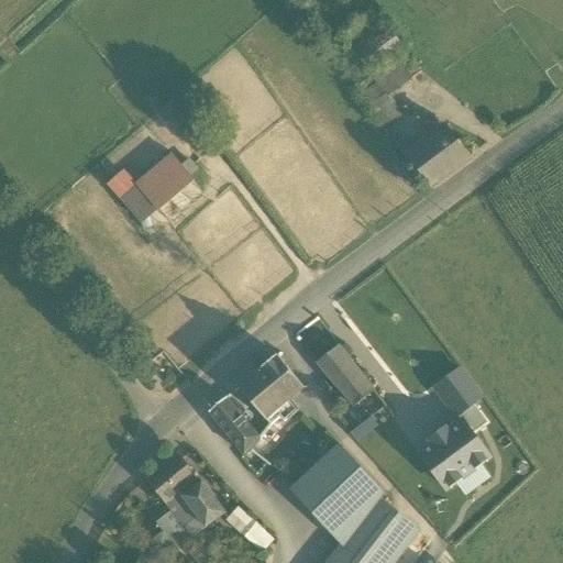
[(368,72),(386,96),(410,78),(393,54),(368,72)]
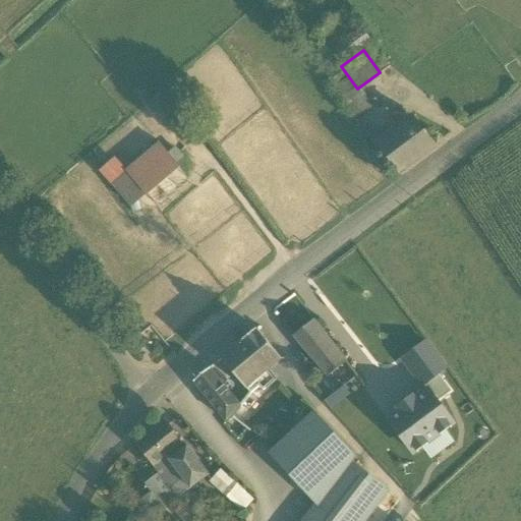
[(375,114),(374,115),(390,136),(397,131),(382,110),(375,114)]
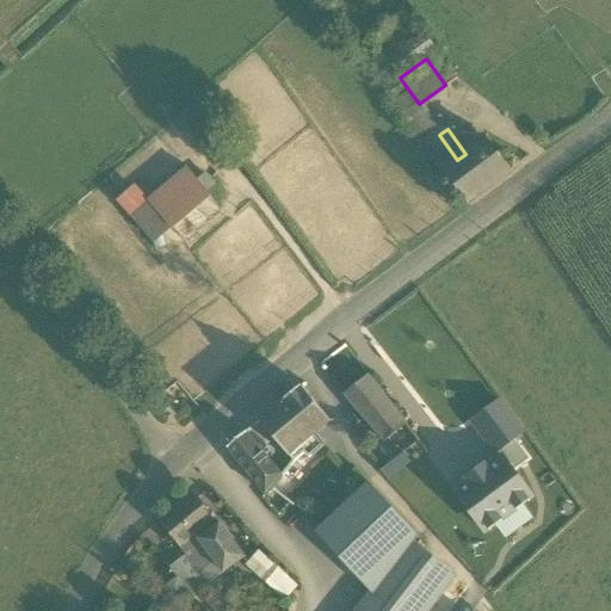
[(393,251),(309,131),(269,160),(352,279),(393,251)]
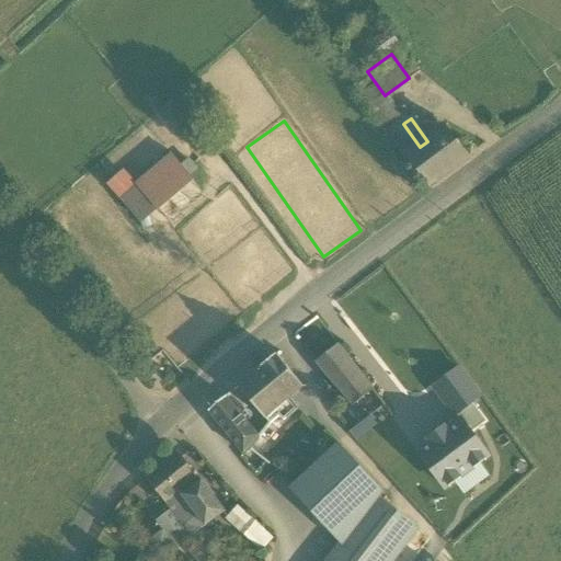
[(408,157),(420,147),(403,124),(388,135),(405,160),(409,158),(408,157)]
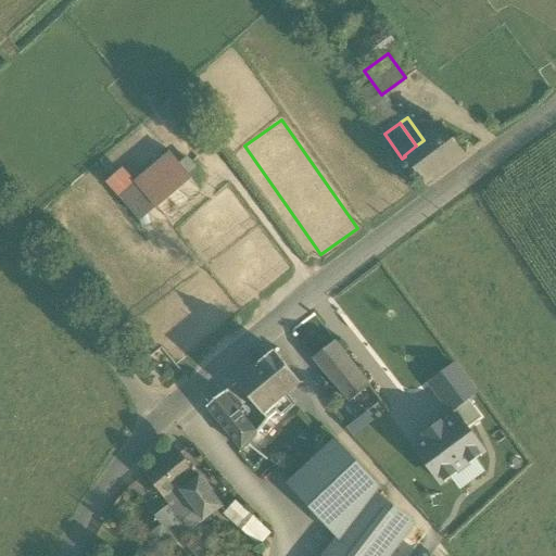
[(405,156),(427,184),(462,156),(440,128),(424,140),(416,146),(404,155),(405,156)]
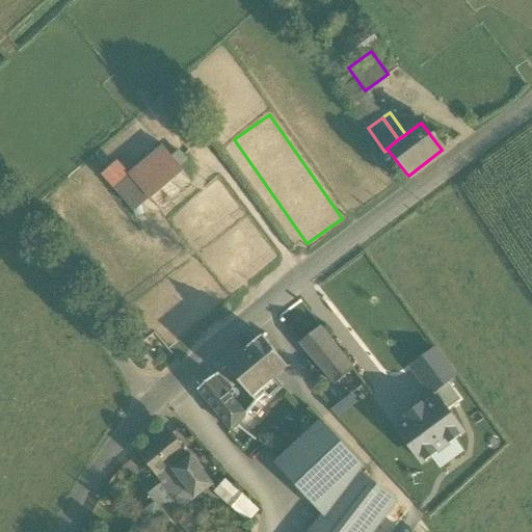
[(164,149),(131,176),(147,194),(180,167),(164,149)]
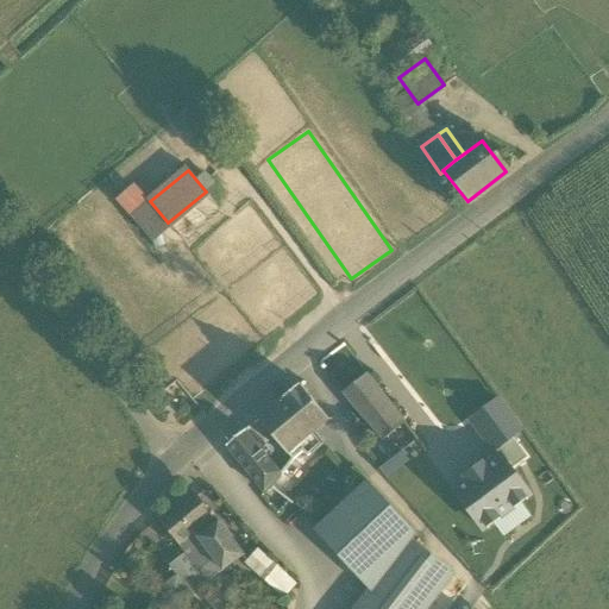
[(152,236),(168,223),(150,201),(135,214),(152,236)]
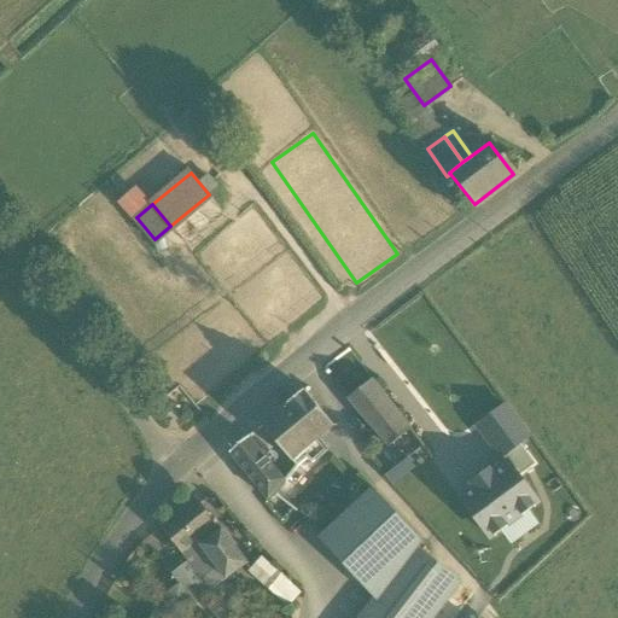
[(348,398),(389,447),(412,430),(372,380),(348,398)]
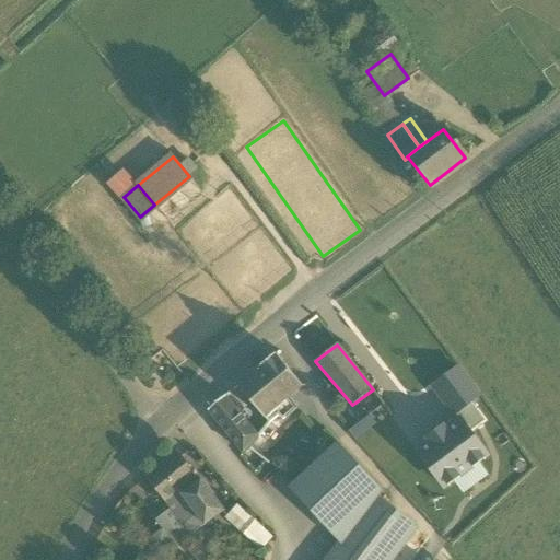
[(238,385),(265,418),(302,386),(276,354),(238,385)]
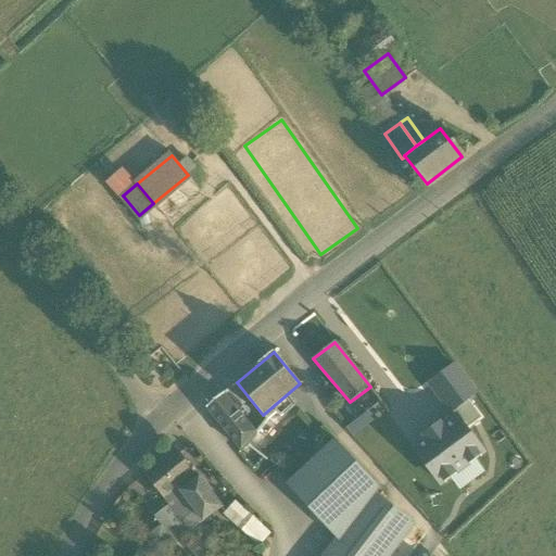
[(429,383),(451,413),(453,412),(468,400),(476,395),(454,365),(429,383)]
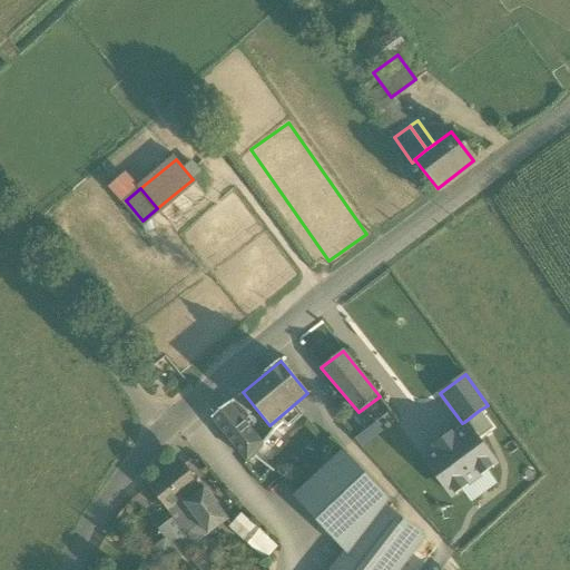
[(212,419),(247,462),(253,458),(252,457),(262,444),(228,404),(212,419)]
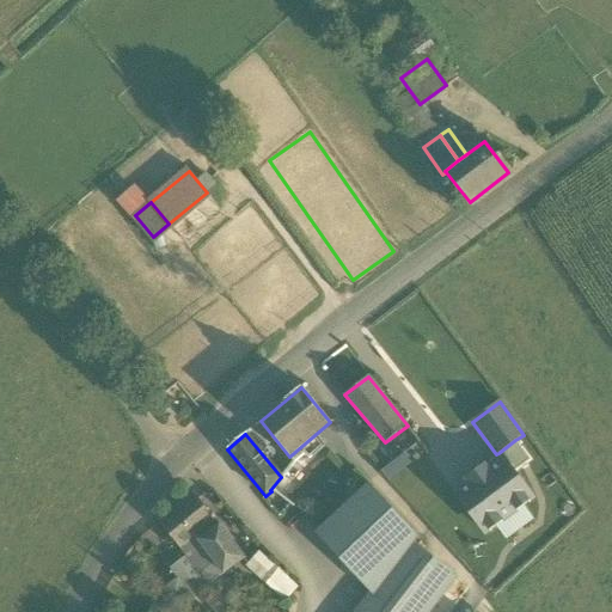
[(499,453),(502,459),(513,473),(531,460),(515,440),(499,453)]
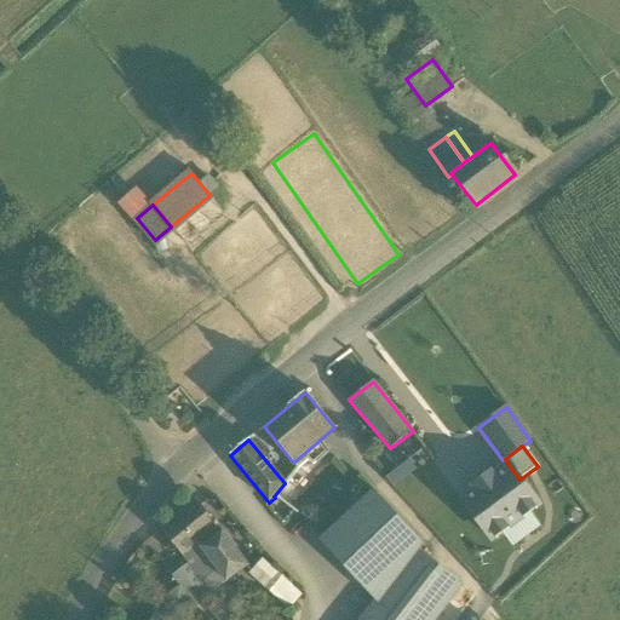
[(409,460),(386,478),(394,486),(415,469),(409,460)]
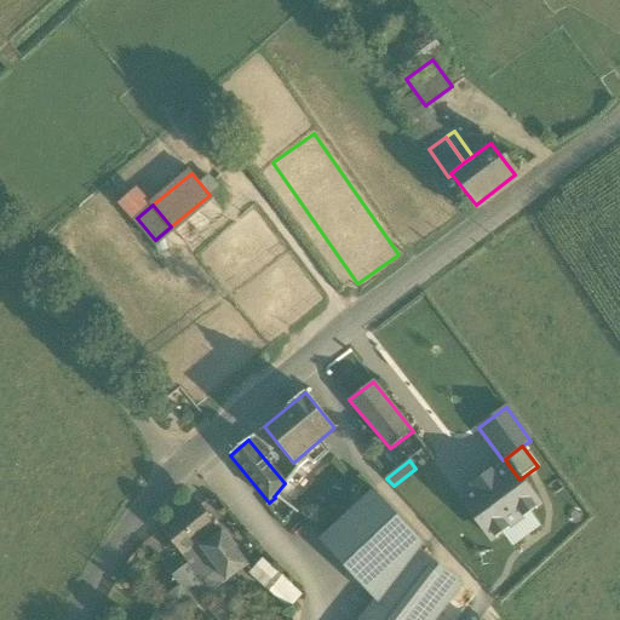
[(509,465),(493,477),(476,489),(461,500),(492,540),(501,533),(529,511),(539,505),(520,480),(509,465)]
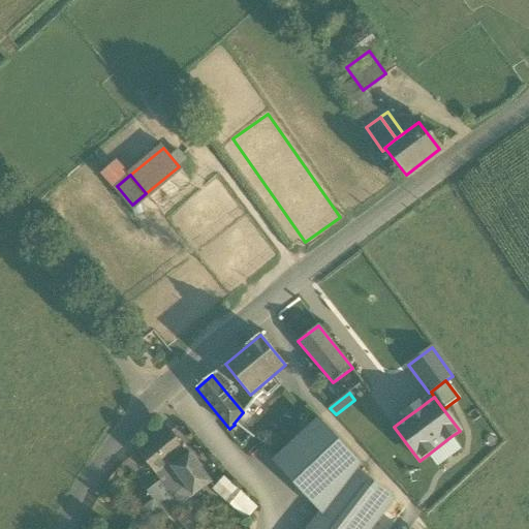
[(404,413),(406,417),(421,407),(418,403),(404,413)]
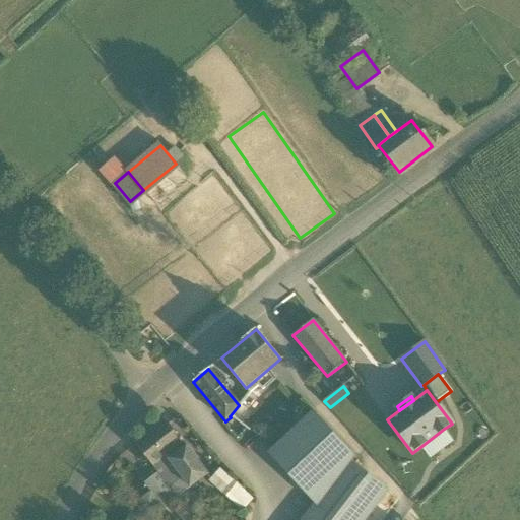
[(355,456),(313,411),(268,453),(317,505),(349,462),(350,463),(355,456)]
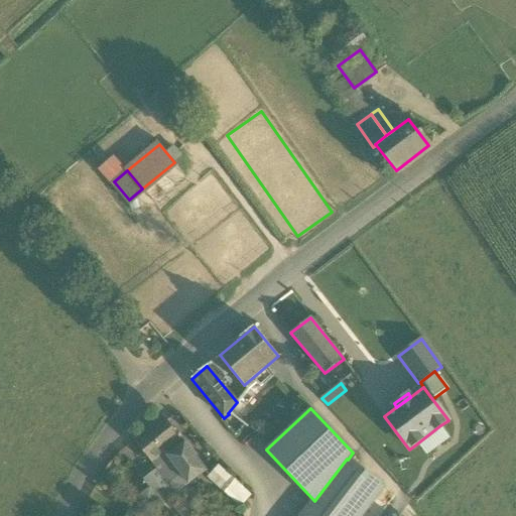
[(135,440),(152,462),(164,452),(180,438),(163,417),(135,440)]
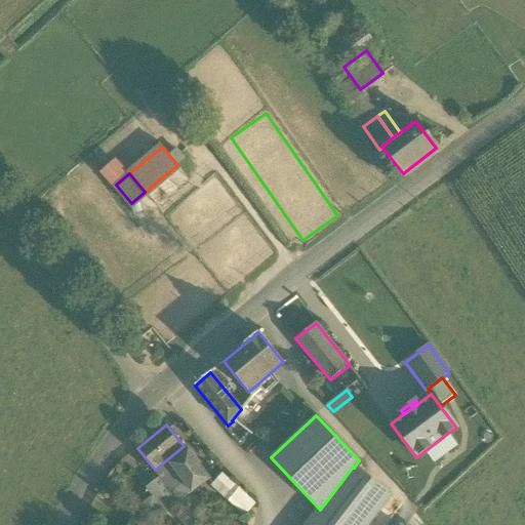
[(448,433),(425,451),(434,463),(458,446),(448,433)]
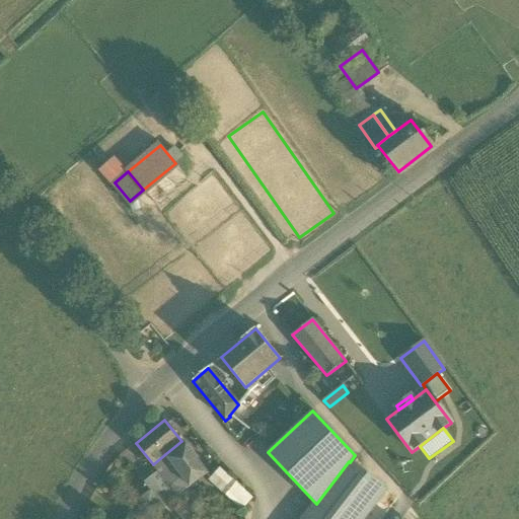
[(165,454),(168,458),(186,446),(181,441),(165,454)]
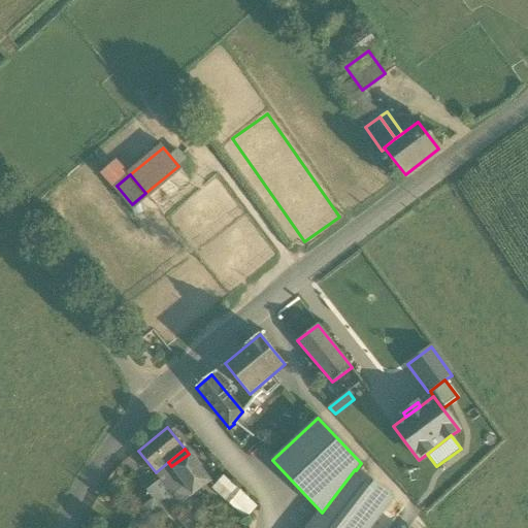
[(189,454),(171,466),(193,495),(211,482),(190,453),(189,454)]
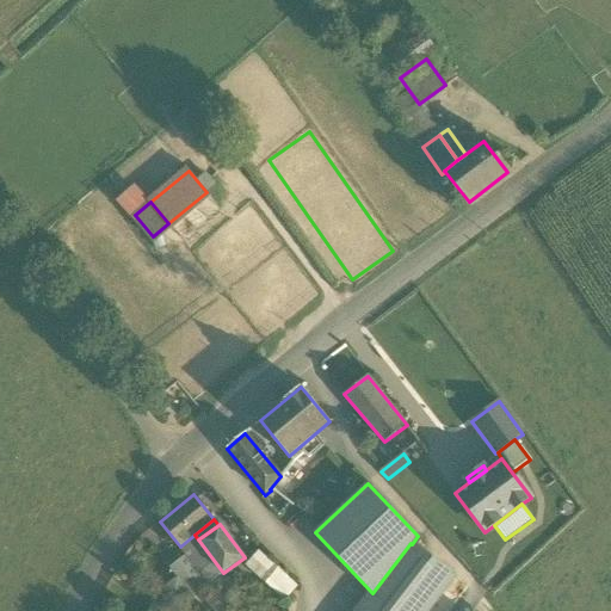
[(198,539),(195,535),(180,547),(187,556),(174,566),(196,593),(208,584),(209,585),(223,573),(198,539)]
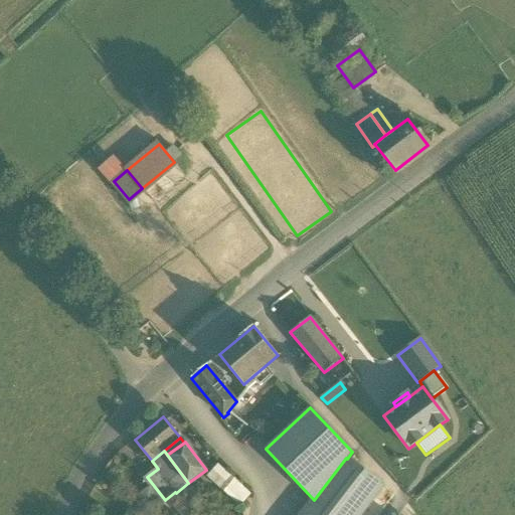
[(346,458),(314,500),(302,514),(357,514),(381,485),(347,459),(346,458)]
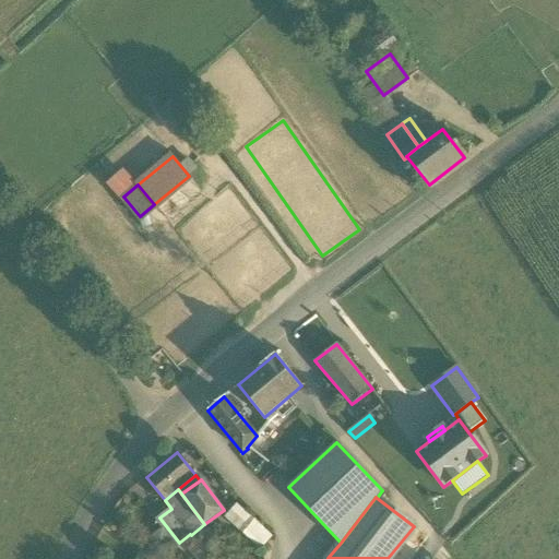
[(224,516),(240,533),(252,520),(236,504),(224,516)]
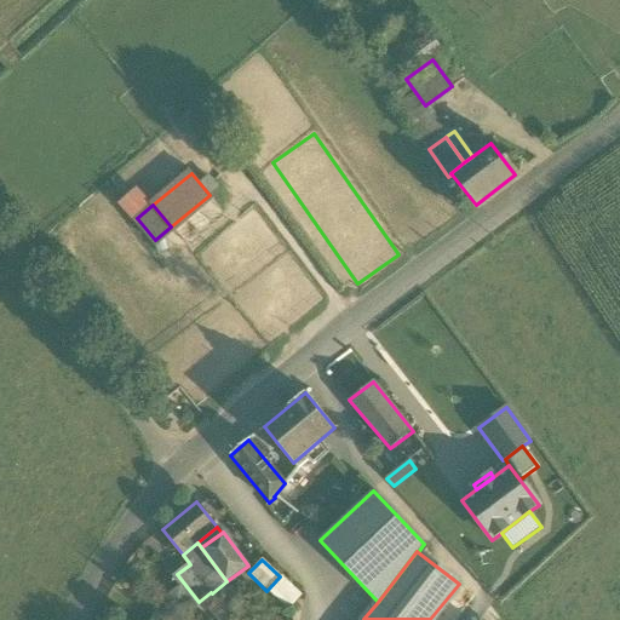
[(194,606),(199,602),(177,574),(172,577),(179,586),(188,598),(194,606)]
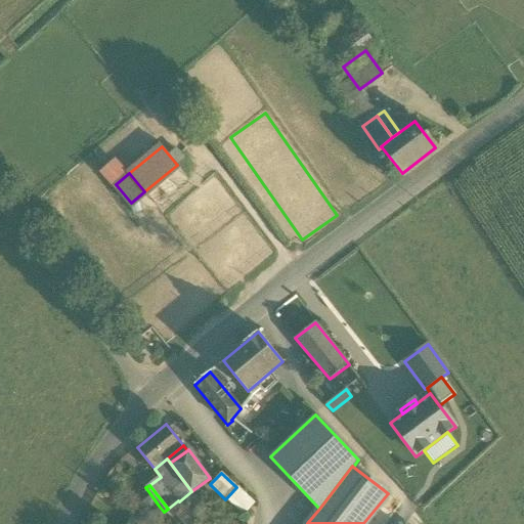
[(225,499),(243,515),(254,504),(236,487),(225,499)]
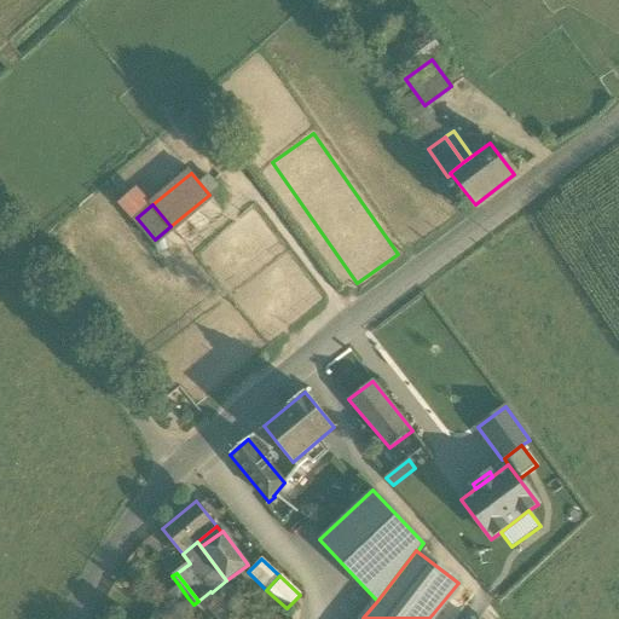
[(174,607),(187,597),(179,585),(165,595),(174,607)]
